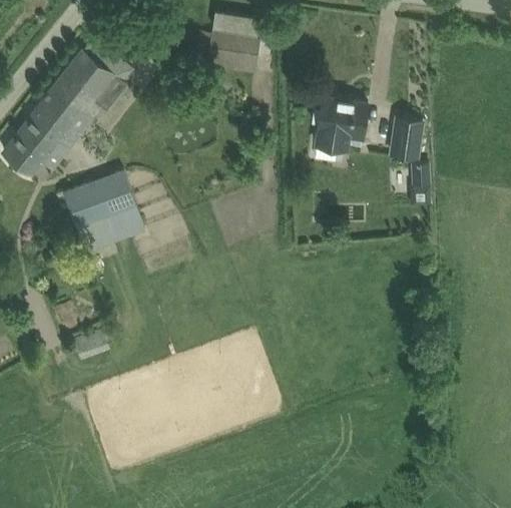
[(214,11),(211,29),(257,36),(260,18),(214,11)]
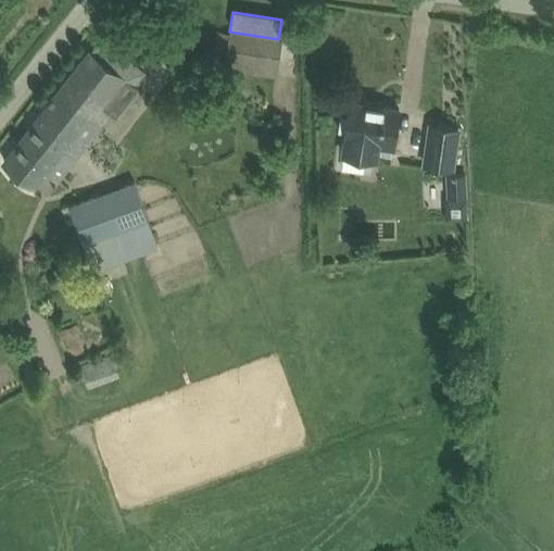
[(179,26),(199,29),(200,17),(180,15),(179,26)]
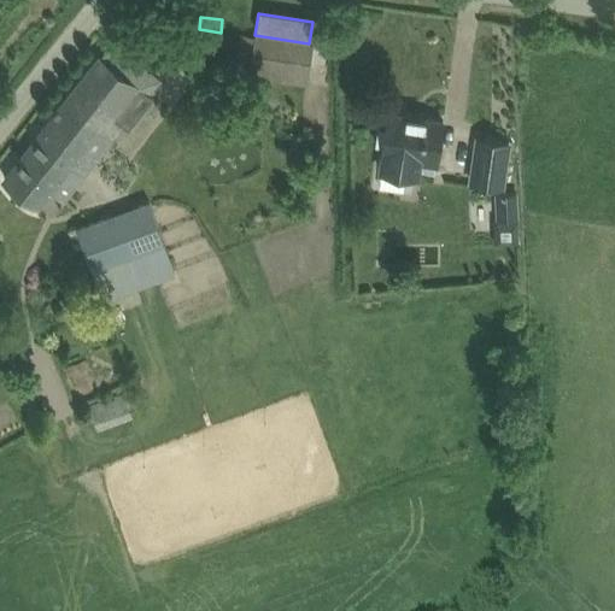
[(250,71),(308,80),(312,50),(255,40),(250,71)]
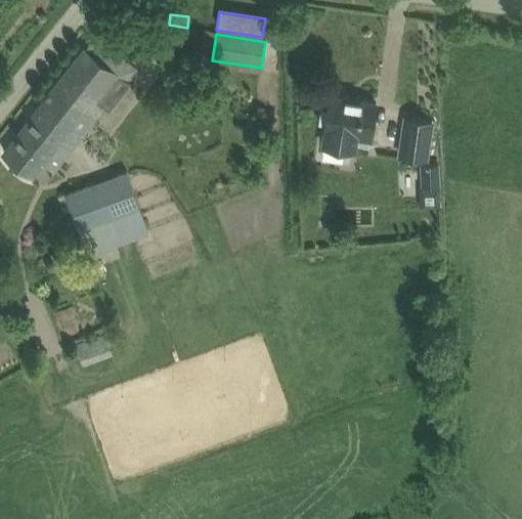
[(93,39),(50,93),(92,126),(134,71),(93,39)]
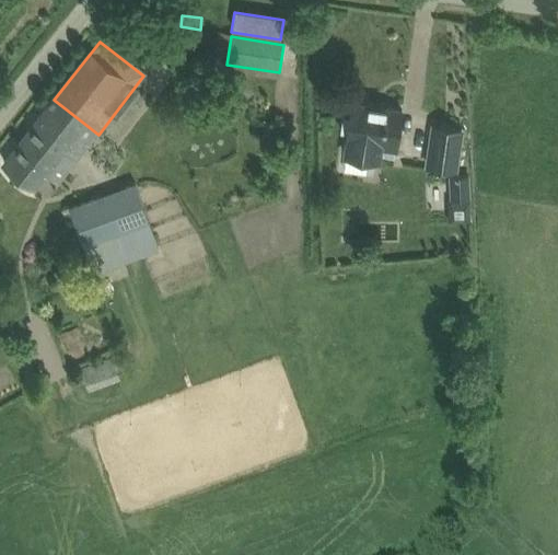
[(57,187),(73,164),(76,166),(99,135),(54,100),(2,165),(36,192),(45,180),(57,187)]
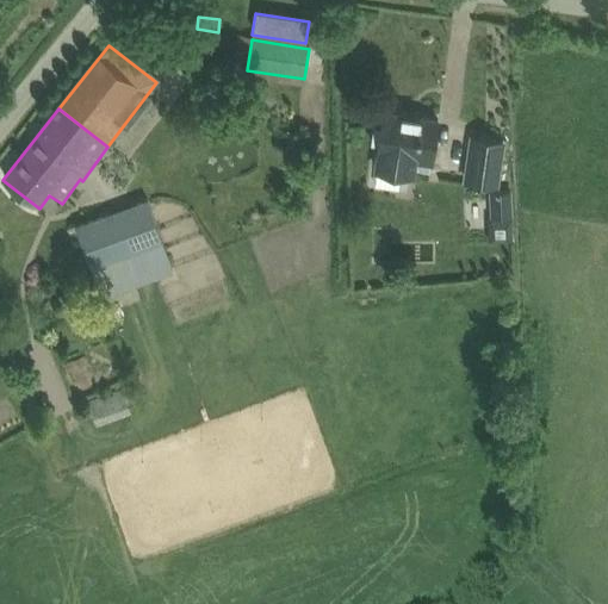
[(436,124),(383,116),(380,131),(373,130),(371,147),(377,148),(377,151),(379,151),(376,173),(410,179),(413,166),(430,168),(436,124)]
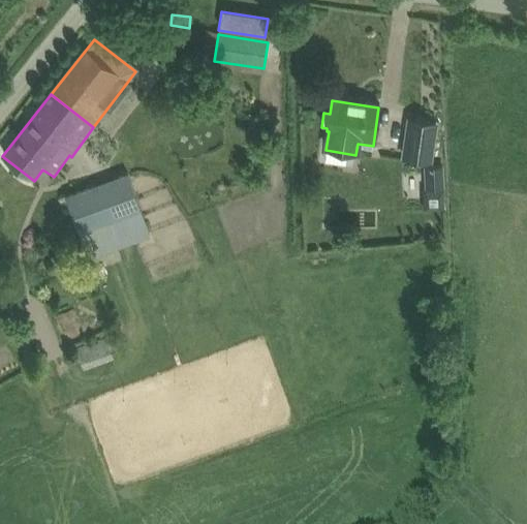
[(402,160),(429,164),(435,125),(408,121),(402,160)]
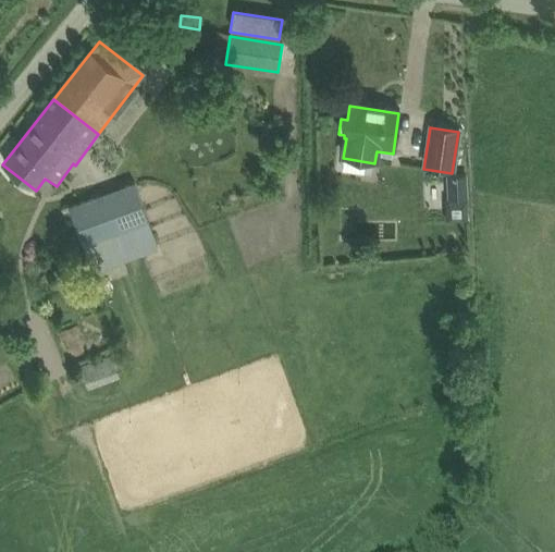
[(446,203),(445,203),(445,223),(468,223),(467,201),(466,178),(446,179),(446,203)]
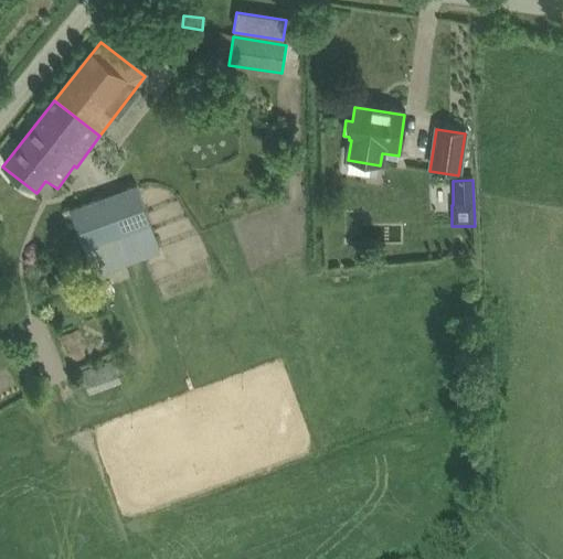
[(67,213),(83,254),(92,278),(142,259),(134,235),(149,229),(135,187),(67,213)]
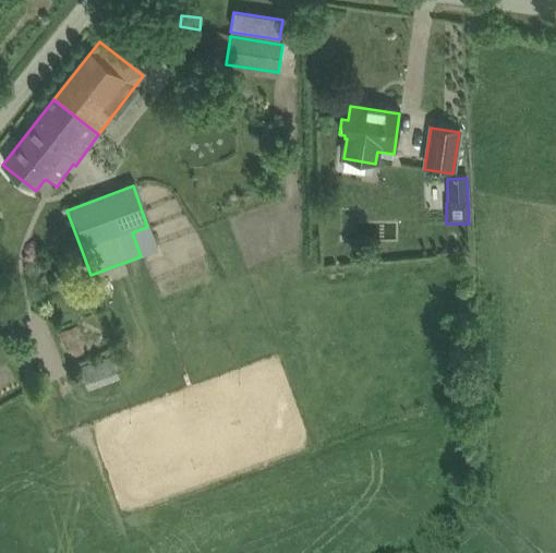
[(80,370),(87,392),(120,380),(111,358),(80,370)]
